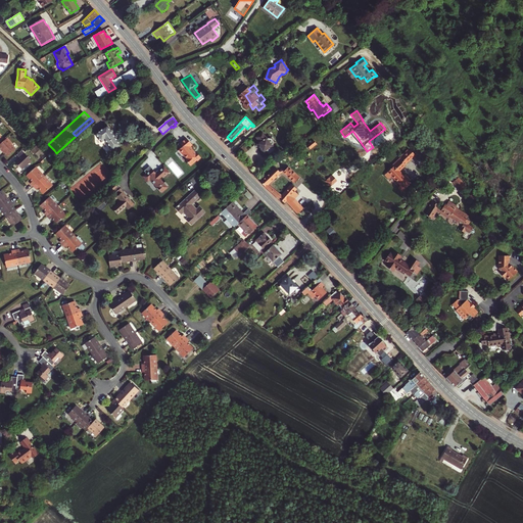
[(107,127),(96,134),(101,142),(105,140),(112,151),(121,146),(107,127)]
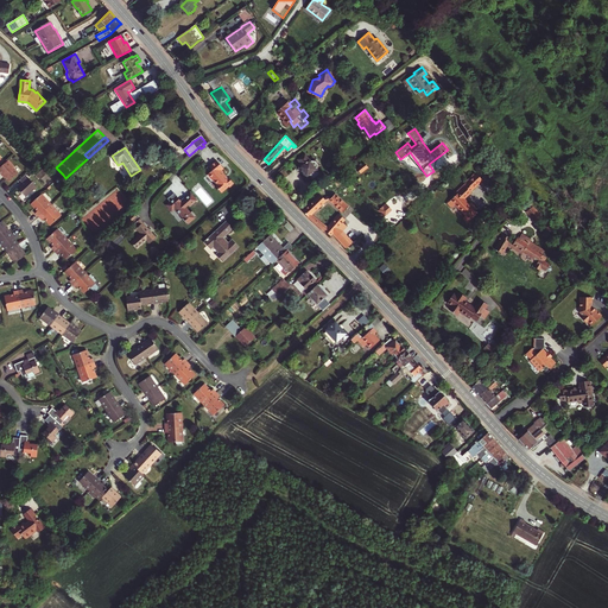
[(303,163),(304,165),(303,165),(302,166),(301,169),(306,177),(317,170),(316,169),(317,168),(317,164),(315,160),(311,160),(310,162),(305,154),(298,159),(302,164),(303,163)]
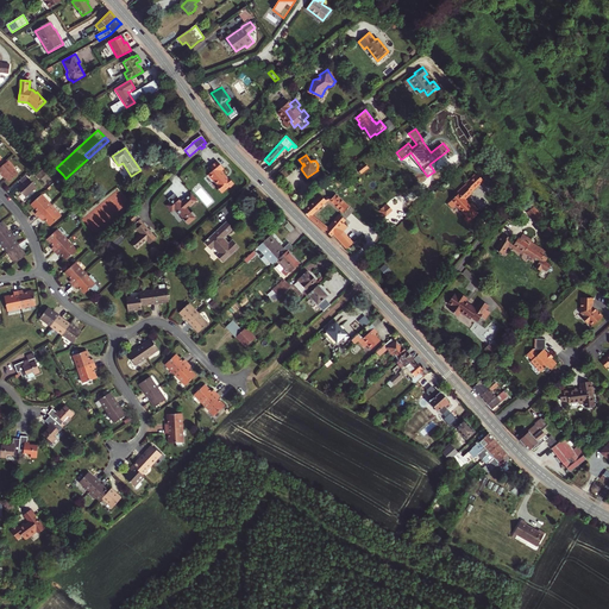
[(14,168),(8,161),(0,168),(0,174),(2,176),(4,175),(6,177),(10,182),(18,174),(13,169),(14,168)]
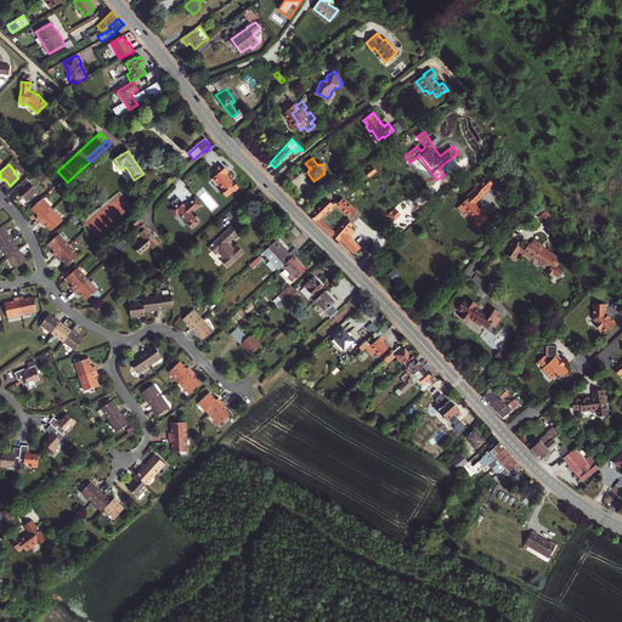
[(228,173),(221,165),(214,171),(218,175),(213,179),(215,182),(214,182),(218,186),(221,190),(220,191),(221,193),(221,194),(222,196),(224,196),(225,198),(233,192),(236,190),(238,188),(233,182),(232,184),(230,181),(231,181),(231,180),(230,179),(228,179),(227,179),(227,177),(228,177),(226,175),(228,173)]
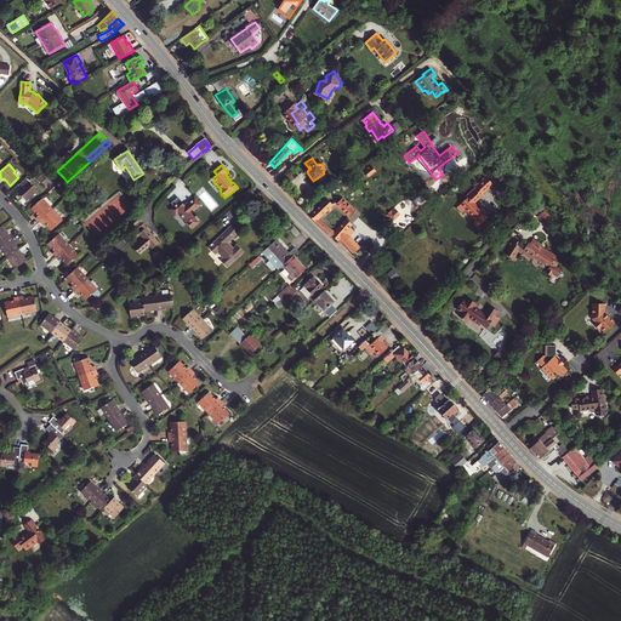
[(375,171),(372,166),(364,172),(368,176),(375,171)]
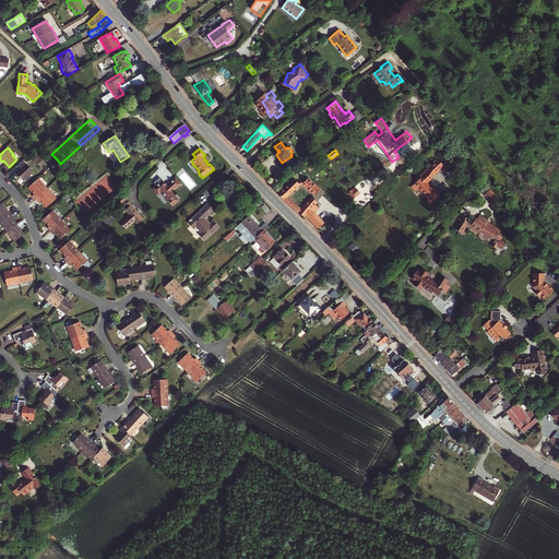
[(261,155),(257,159),(261,165),(265,159),(261,155)]
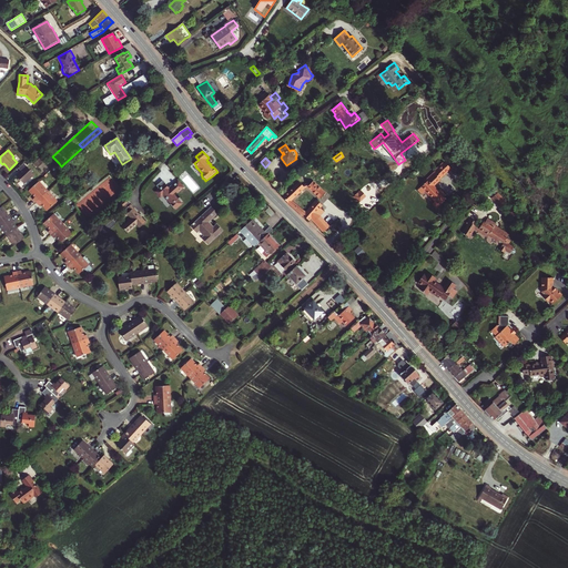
[(44,162),(41,159),(34,164),(38,168),(44,162)]
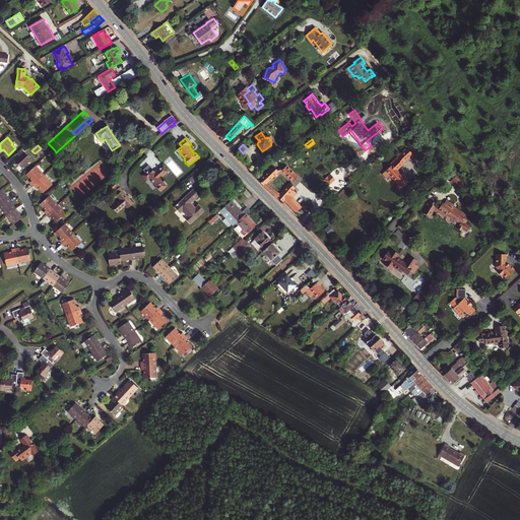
[(390,166),(382,174),(386,178),(389,175),(397,184),(396,186),(399,190),(408,182),(406,180),(408,179),(404,175),(402,176),(401,175),(396,170),(402,165),(402,164),(410,155),(404,148),(397,155),(398,156),(389,165),(390,166)]
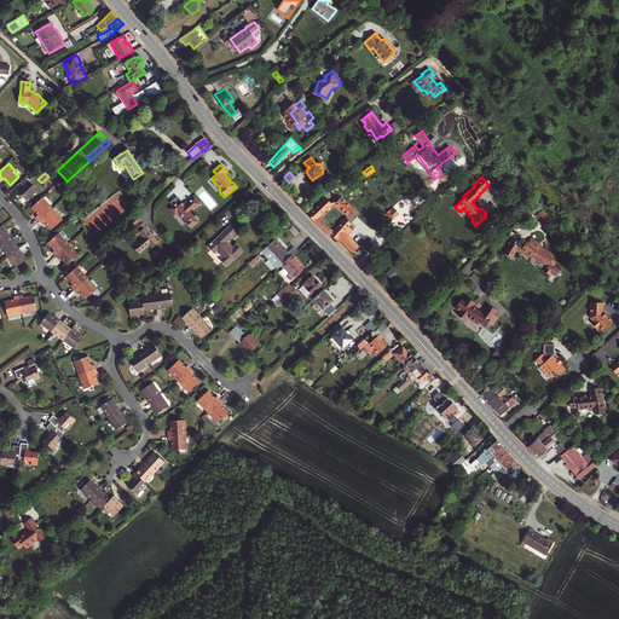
[(38,191),(25,178),(19,184),(23,187),(18,192),(25,201),(38,191)]
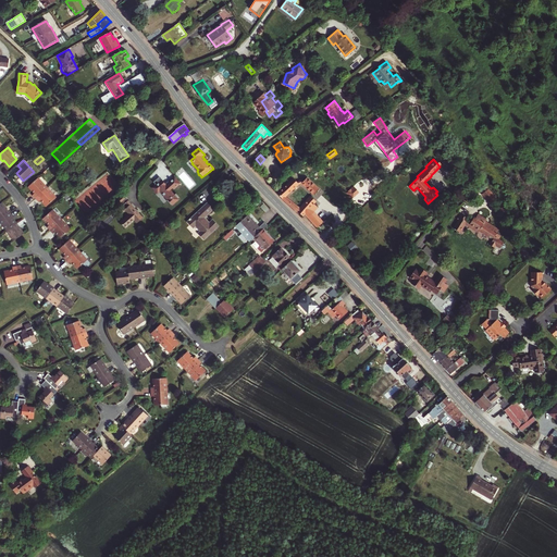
[(314,194),(318,190),(319,189),(307,177),(304,181),(302,180),(298,181),(297,182),(294,177),(280,192),(277,194),(283,199),(287,202),(291,206),(302,217),(305,213),(308,218),(318,207),(313,203),(316,201),(311,197),(300,209),(293,202),(289,200),(285,196),(298,184),(301,183),(313,195),(314,194)]
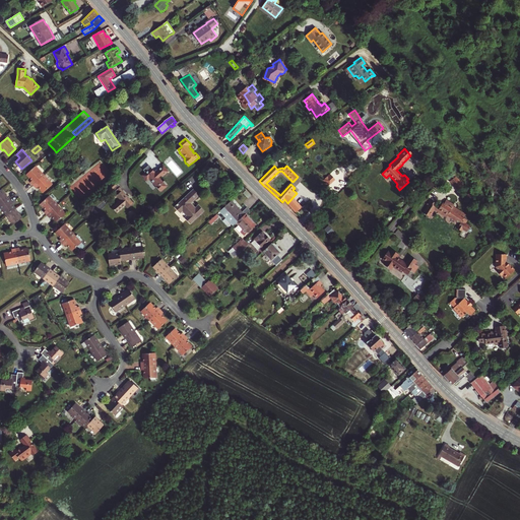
[(33,185),(44,176),(36,167),(26,175),(31,181),(30,182),(33,185)]
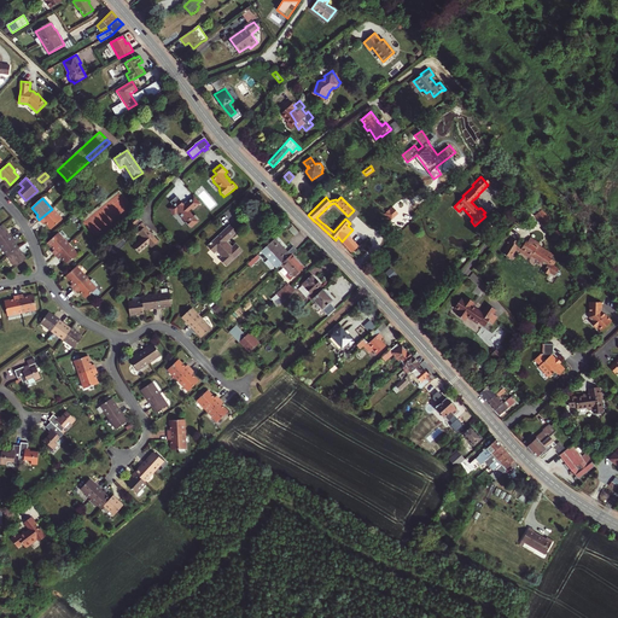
[(174,207),(170,210),(175,216),(178,214),(187,223),(186,225),(190,229),(200,221),(196,216),(193,217),(188,213),(192,210),(194,213),(200,208),(199,207),(200,205),(194,198),(187,204),(187,205),(185,208),(178,199),(172,204),(174,207)]
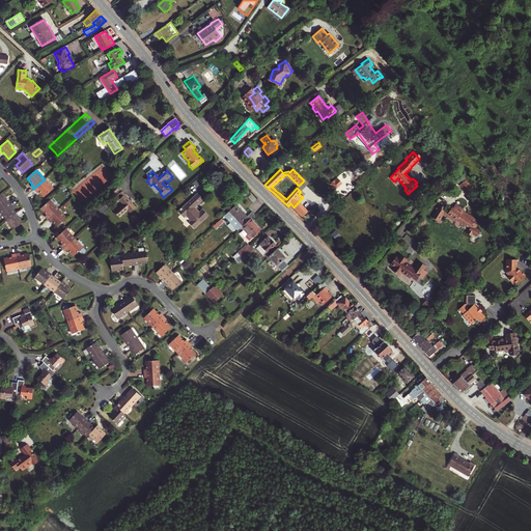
[(331,184),(336,189),(343,183),(337,176),(331,184)]
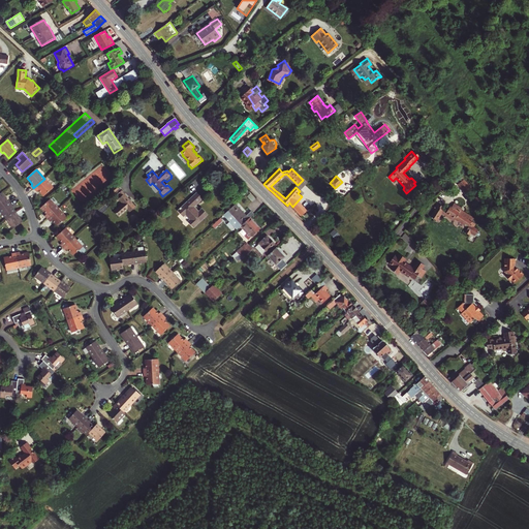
[(44,196),(53,188),(44,179),(33,188),(36,192),(38,190),(44,196)]
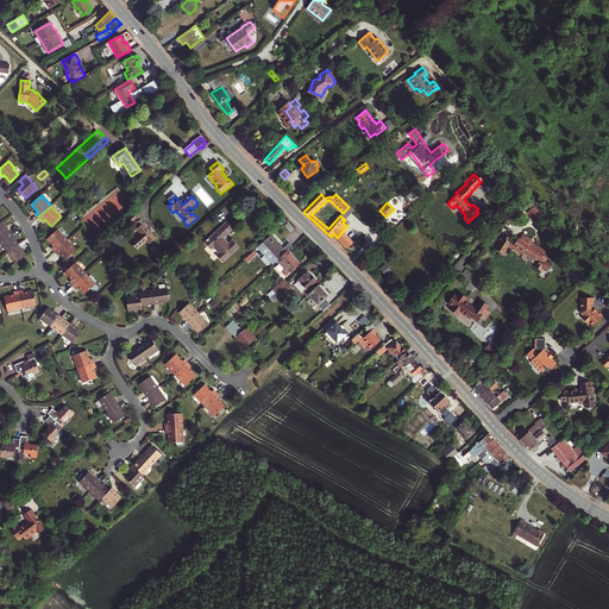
[(534,206),(527,212),(537,221),(544,215),(534,206)]
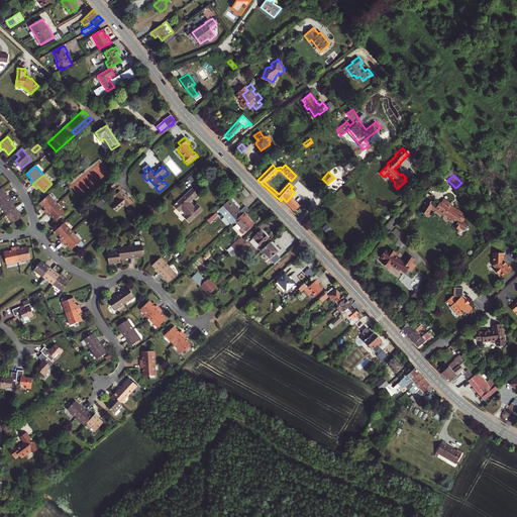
[(116,195),(120,199),(111,206),(116,212),(124,204),(127,207),(132,203),(119,187),(112,192),(115,195),(116,195)]
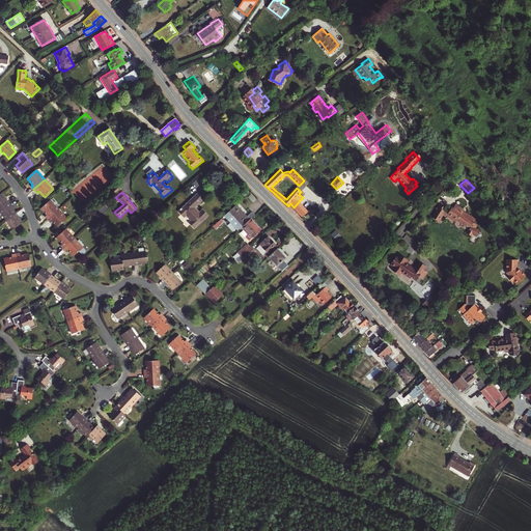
[(0,210),(8,203),(2,193),(0,194),(0,210)]
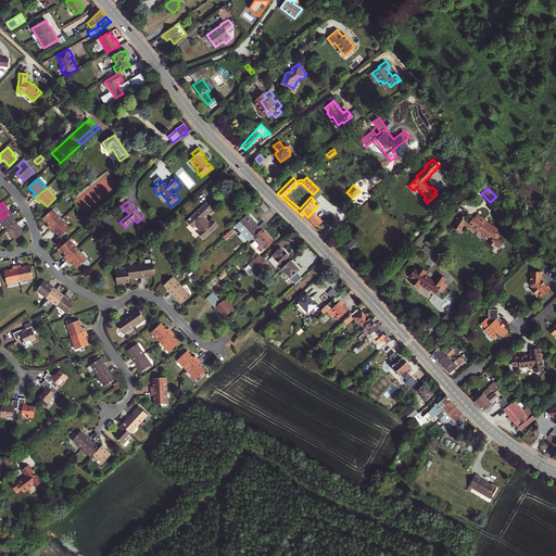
[(205,217),(214,210),(207,203),(187,222),(193,229),(196,227),(199,231),(197,232),(203,240),(218,226),(212,219),(209,222),(205,217)]
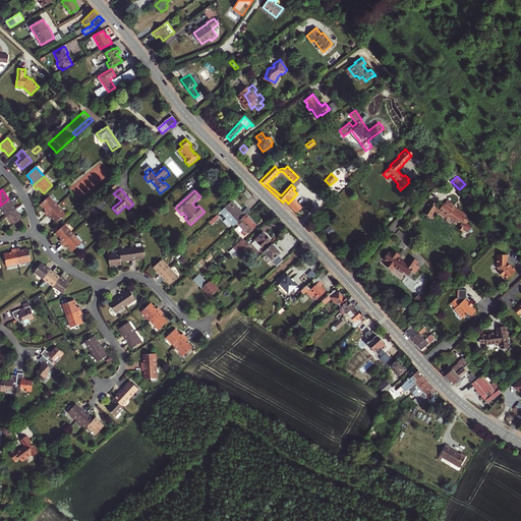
[(47,216),(58,206),(49,196),(40,205),(46,211),(44,213),(47,216)]
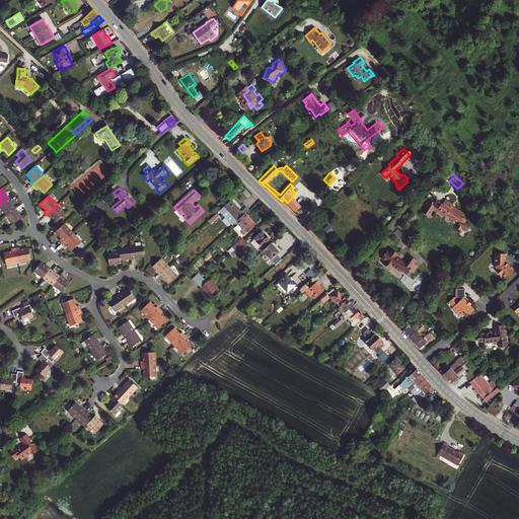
[(0,205),(0,206),(6,215),(15,208),(8,199),(0,205)]
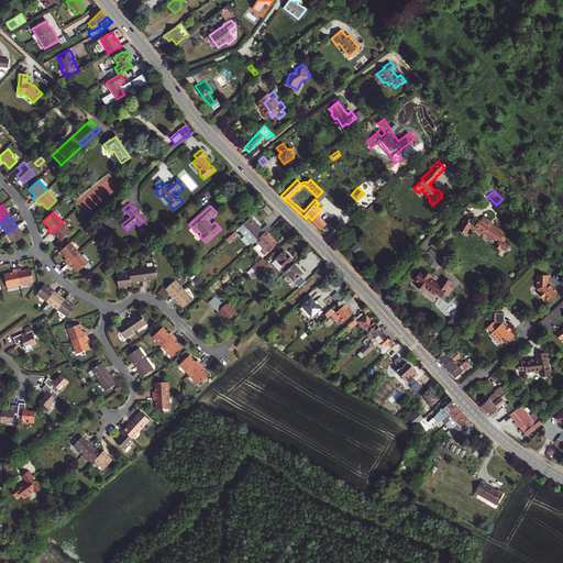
[(479,231),(484,233),(497,242),(496,244),(496,243),(494,247),(499,251),(501,249),(506,251),(509,245),(504,242),(506,238),(503,235),(505,231),(495,225),(494,227),(490,224),(490,223),(492,221),(483,217),(481,220),(478,219),(475,225),(471,223),(464,219),(461,222),(463,223),(459,231),(464,234),(468,228),(472,230),(473,229),(478,232),(479,231)]
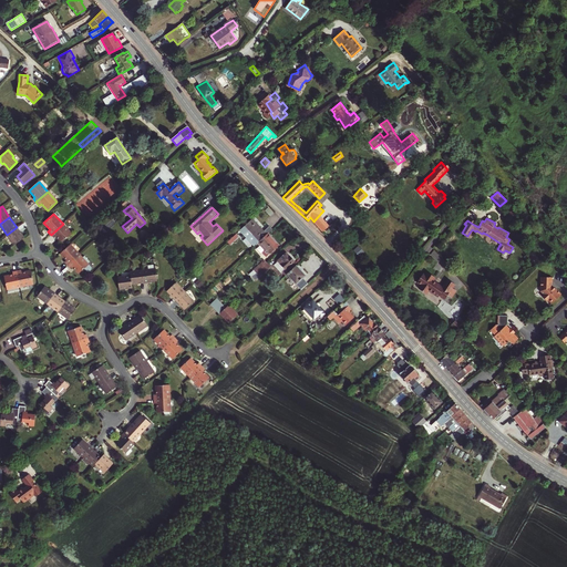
[(255,245),(258,244),(268,234),(272,229),(269,226),(264,232),(253,219),(240,229),(255,245)]
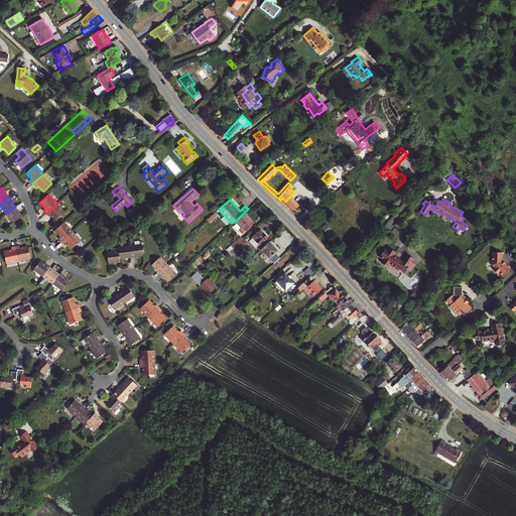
[(48,217),(50,215),(56,221),(66,213),(57,204),(46,214),(48,217)]
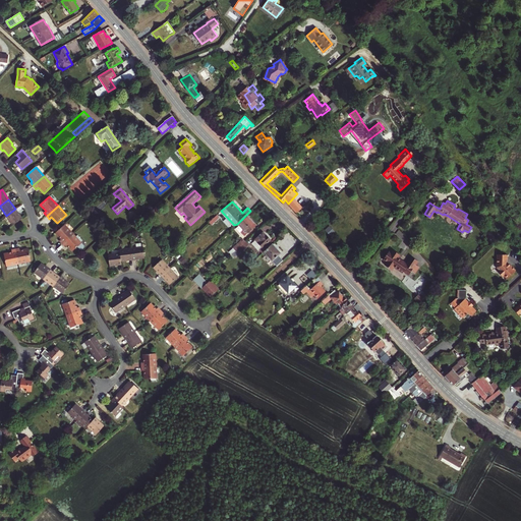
[(6,216),(13,226),(22,219),(15,209),(6,216)]
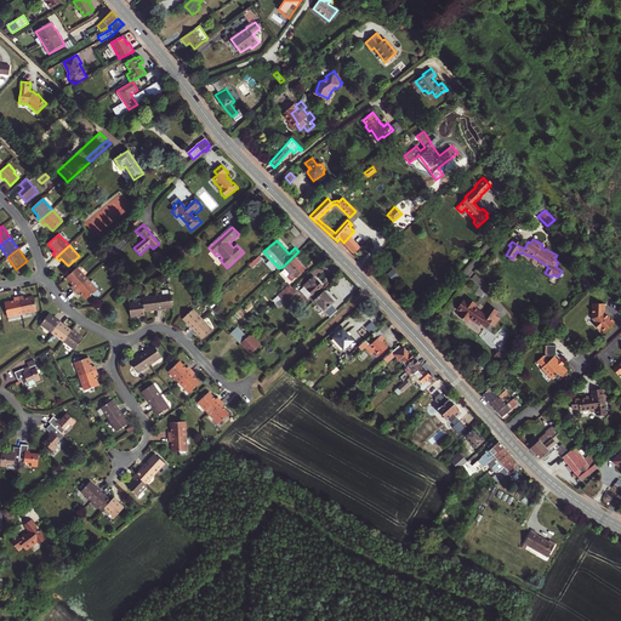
[(258,256),(251,263),(254,267),(261,260),(258,256)]
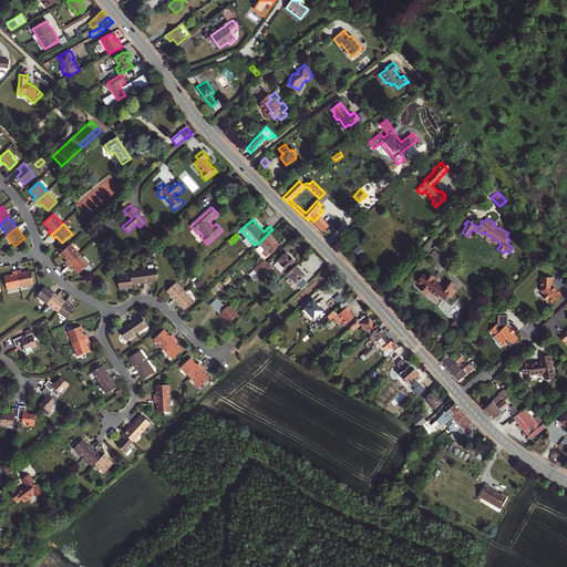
[(267,257),(278,247),(270,239),(272,238),(268,234),(258,244),(265,250),(263,253),(267,257)]
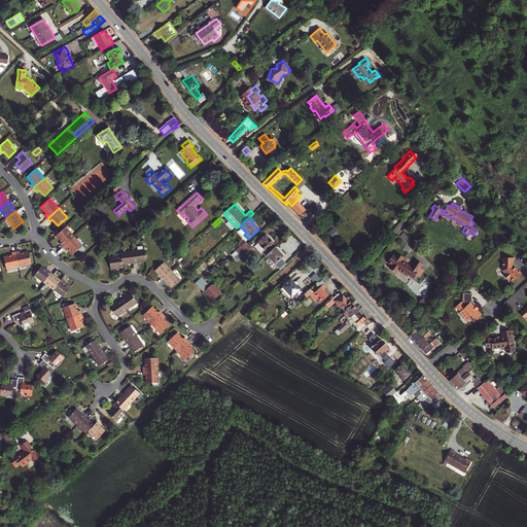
[(74,237),(65,227),(57,236),(62,242),(60,244),(63,247),(74,237)]
